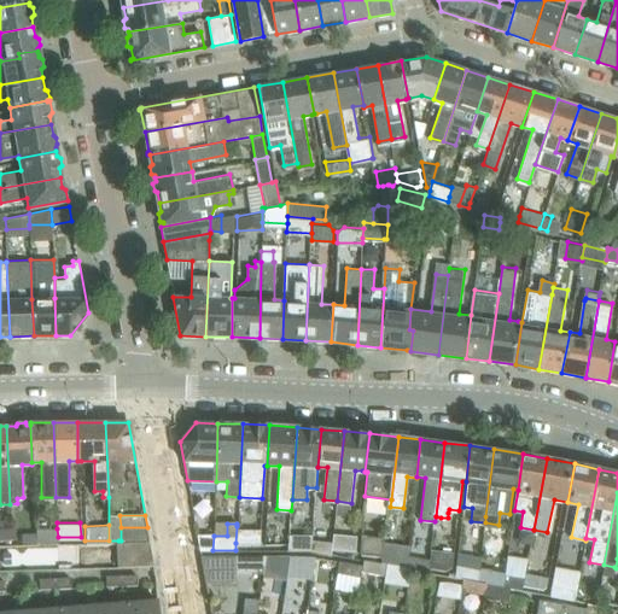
[(260,543),(261,527),(237,526),(235,543),(260,543)]
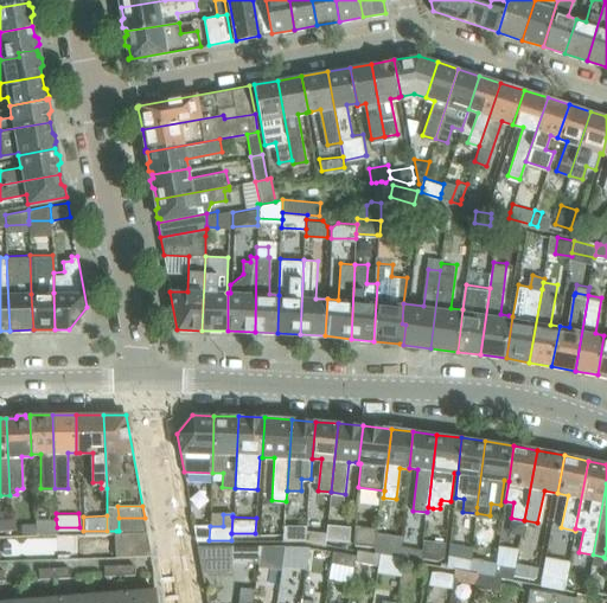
[(13,518),(0,518),(0,528),(16,528),(13,518)]
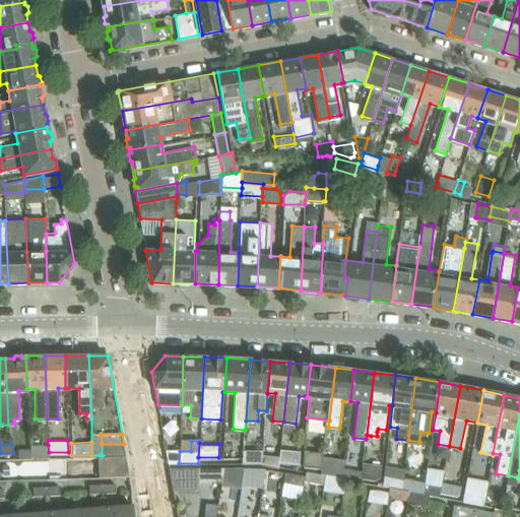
[(102,455),(126,454),(124,444),(102,444),(102,455)]
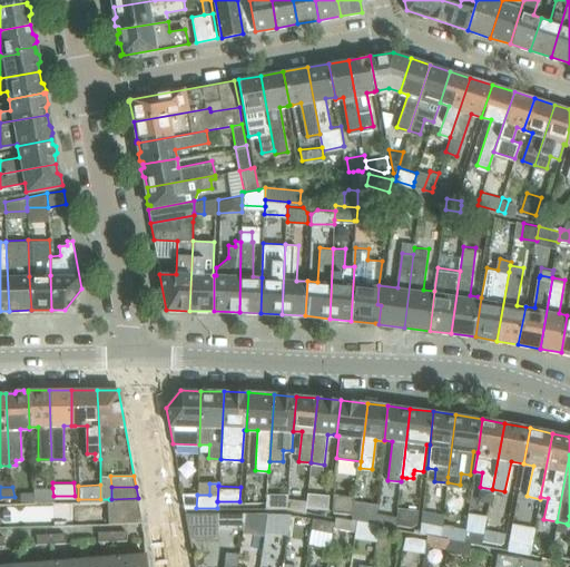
[(35,488),(35,491),(36,500),(53,499),(53,496),(52,488),(35,488)]
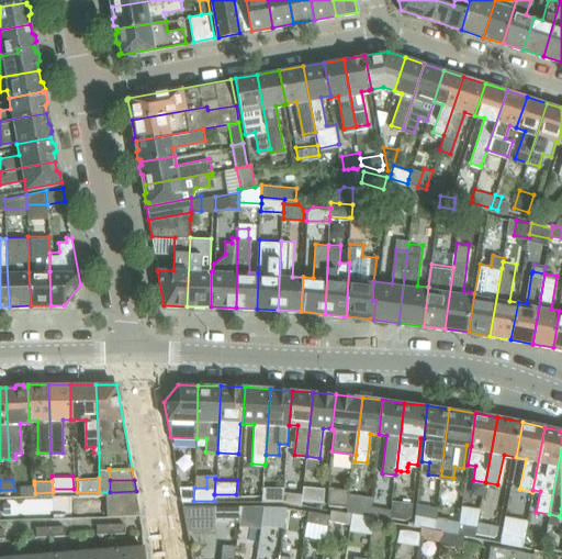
[(21,494),(35,493),(34,484),(21,484),(21,494)]
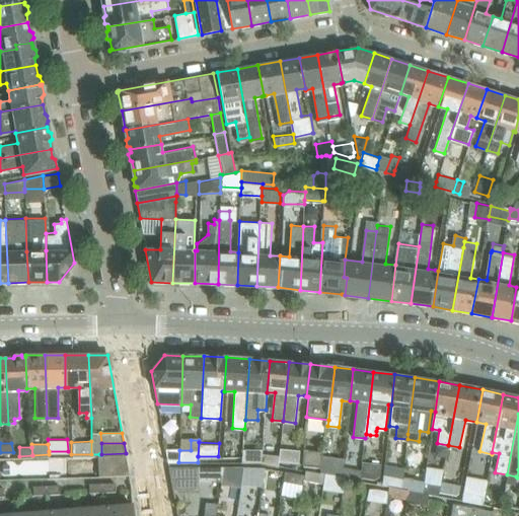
[(280,459),(281,448),(280,447),(279,455),(263,453),(262,462),(278,465),(279,459),(280,459)]
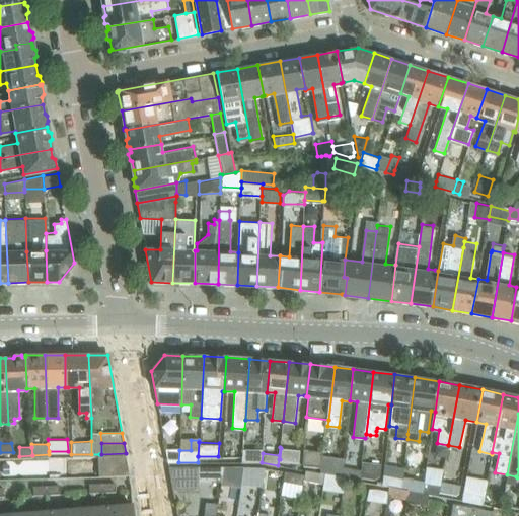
[(242,456),(242,462),(262,462),(263,453),(263,448),(243,448),(242,456)]
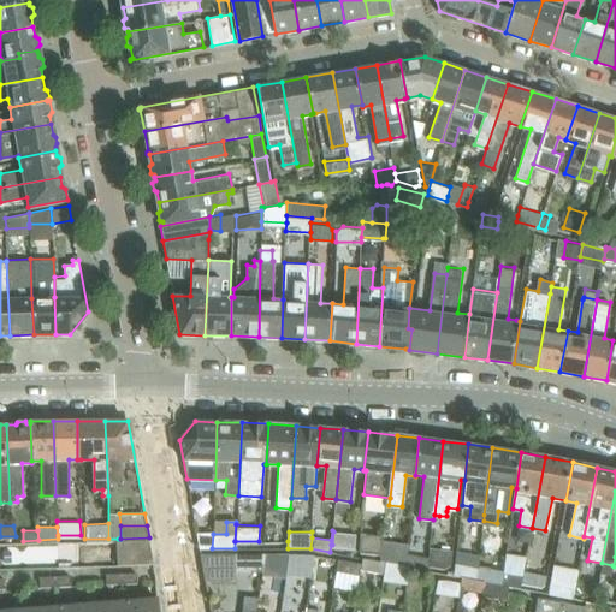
[(355,533),(333,532),(332,545),(353,547),(355,533)]
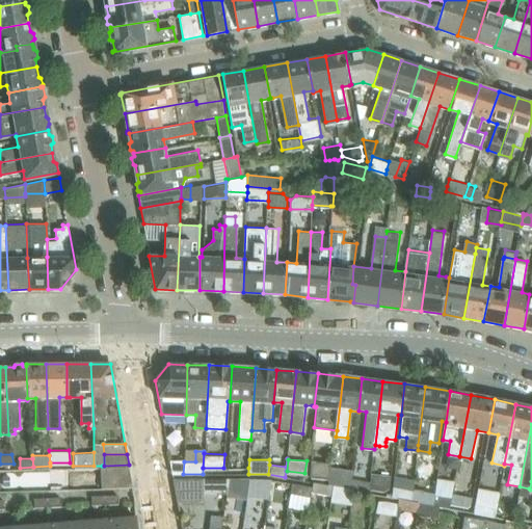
[(184,460),(169,460),(171,474),(183,474),(184,461),(184,460)]
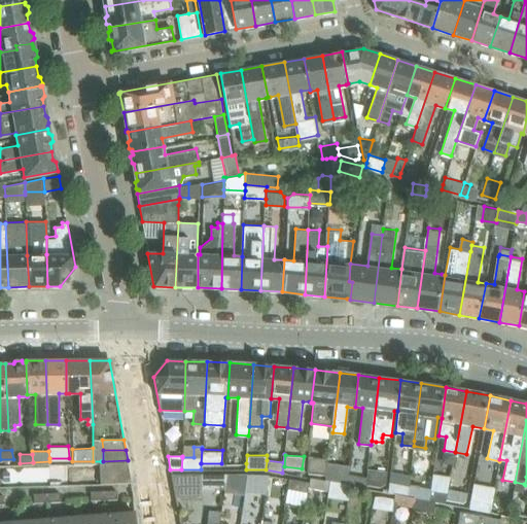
[(307,456),(306,473),(327,475),(328,466),(328,462),(329,458),(307,456)]
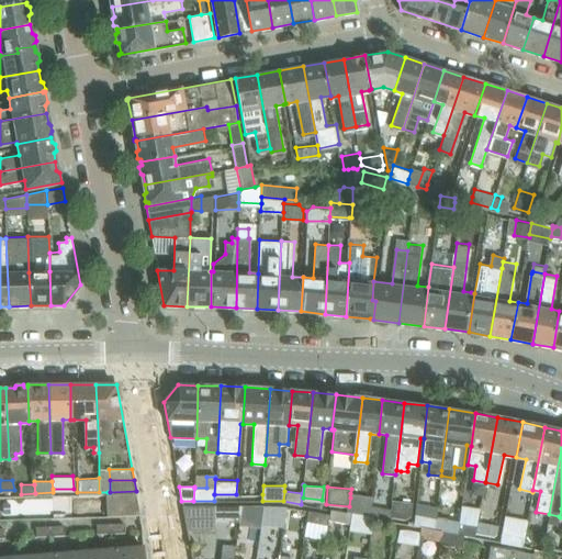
[(139,514),(136,491),(110,492),(108,492),(109,515),(139,514)]
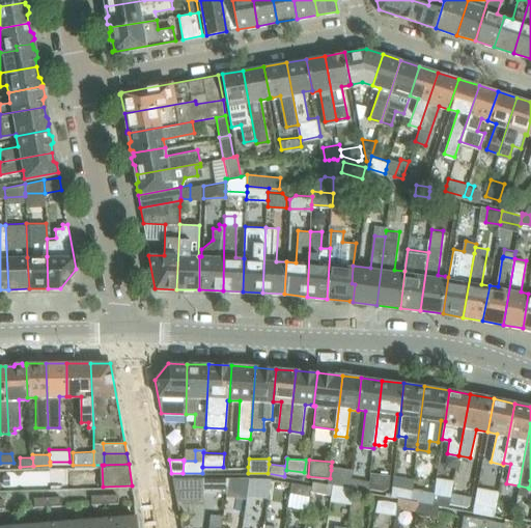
[(330,478),(329,484),(331,484),(351,489),(352,477),(352,473),(331,470),(330,478)]
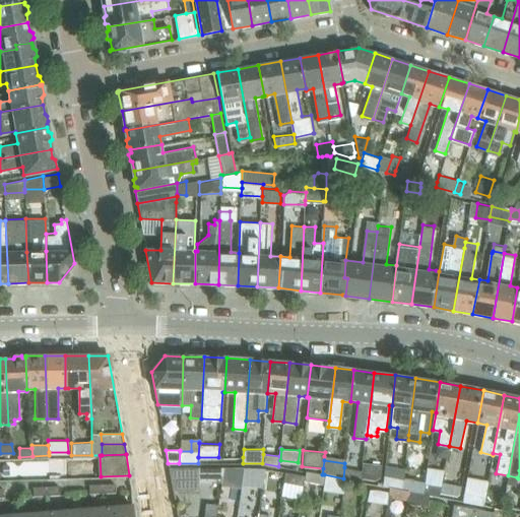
[(362,477),(365,477),(377,479),(381,476),(382,464),(364,462),(363,471),(362,477)]
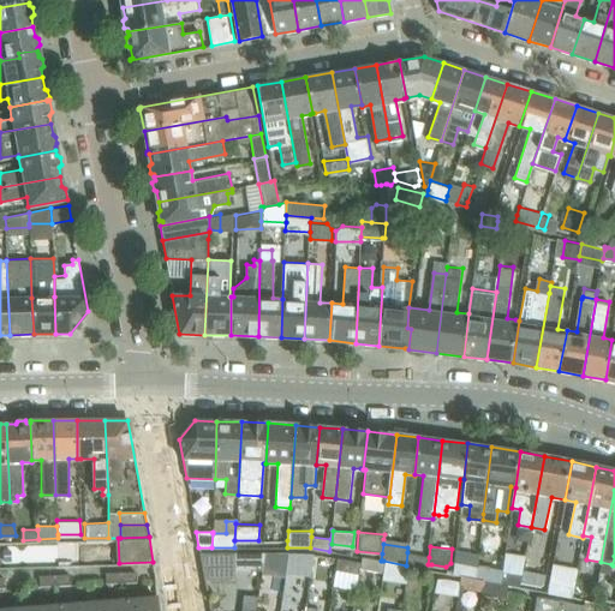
[(453,574),(461,576),(477,579),(479,564),(479,553),(455,550),(453,574)]
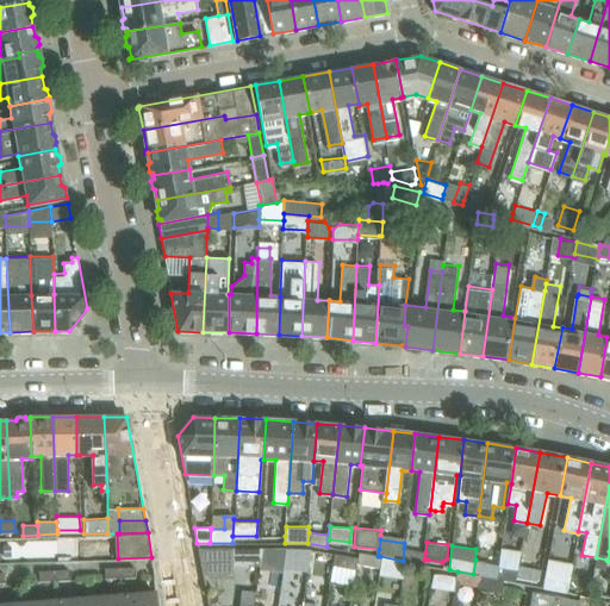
[(285,548),(285,547),(261,548),(257,570),(281,573),(285,548)]
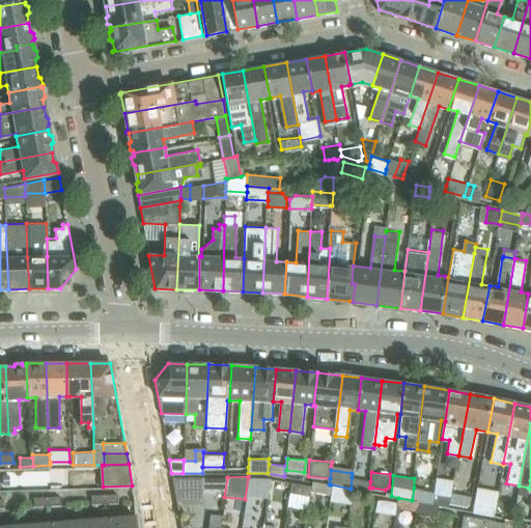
[(202,477),(172,477),(176,501),(203,501),(202,477)]
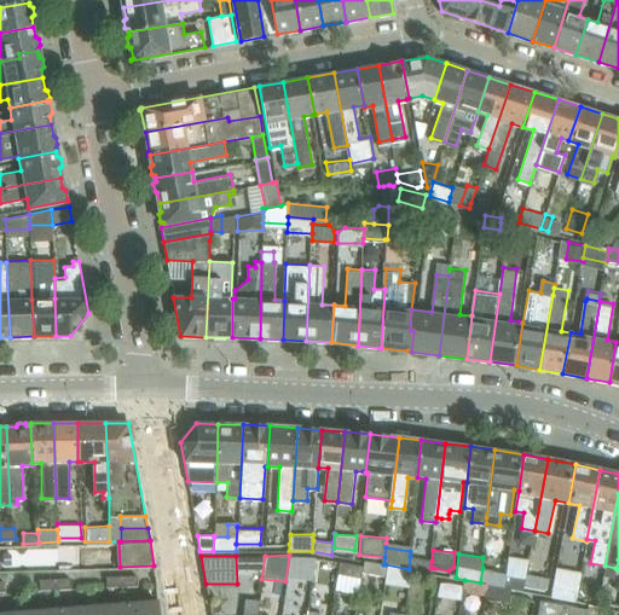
[(421,558),(420,572),(433,574),(434,568),(431,568),(432,561),(421,558)]
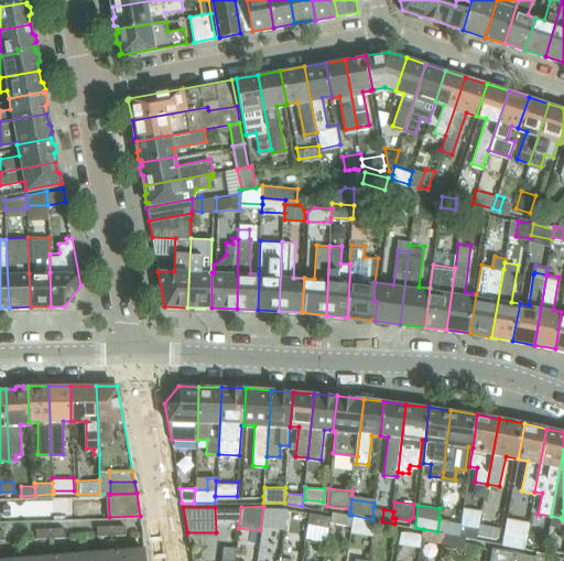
[(329,526),(331,521),(332,515),(308,511),(307,522),(329,526)]
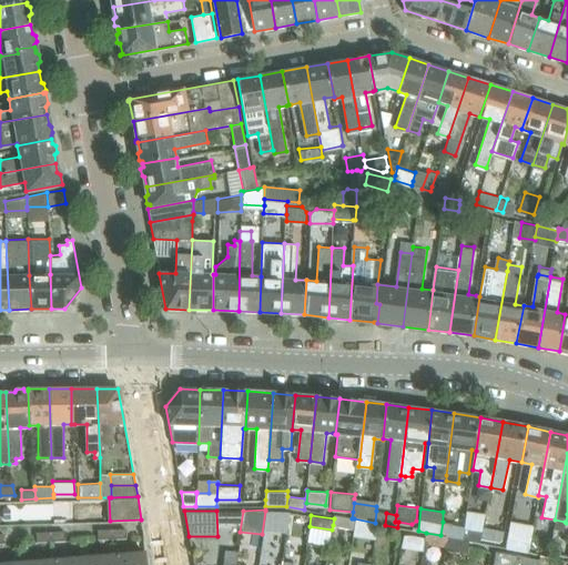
[(335,515),(334,518),(333,525),(353,530),(354,518),(352,518),(335,515)]
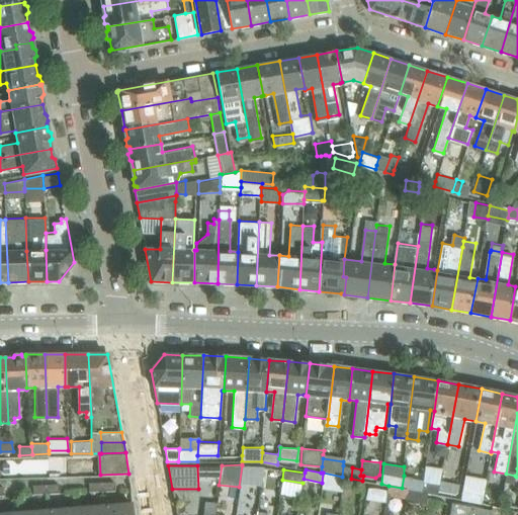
[(506,474),(504,483),(513,485),(515,476),(506,474)]
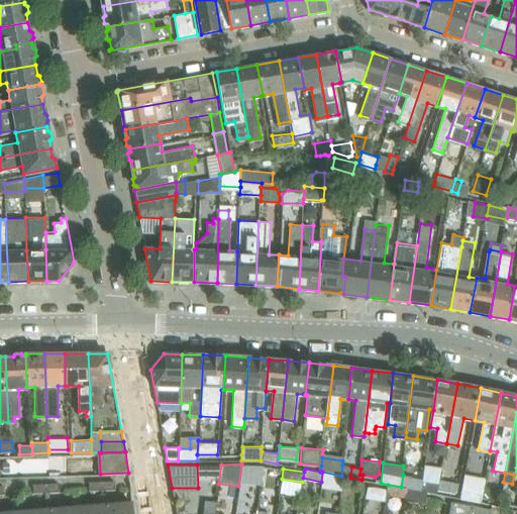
[(423,479),(403,475),(401,487),(408,489),(421,491),(423,479)]
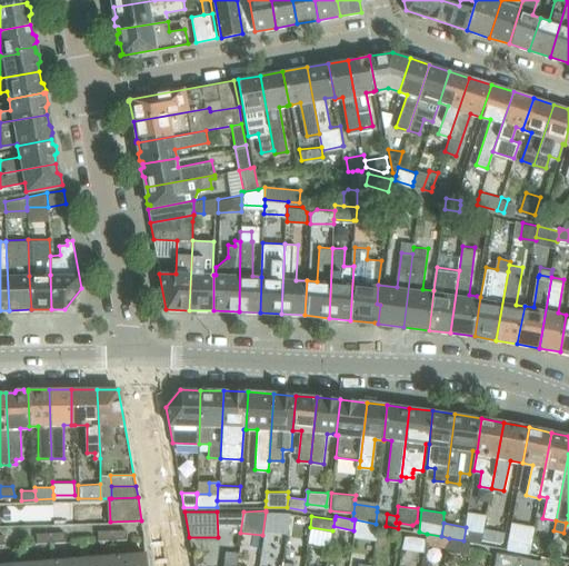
[(485,530),(482,538),(501,542),(503,540),(506,530),(485,526),(485,530)]
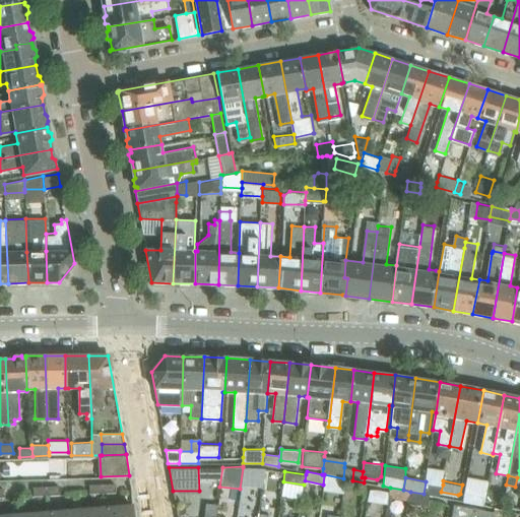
[(424,494),(430,495),(440,497),(441,492),(443,485),(426,481),(424,494)]
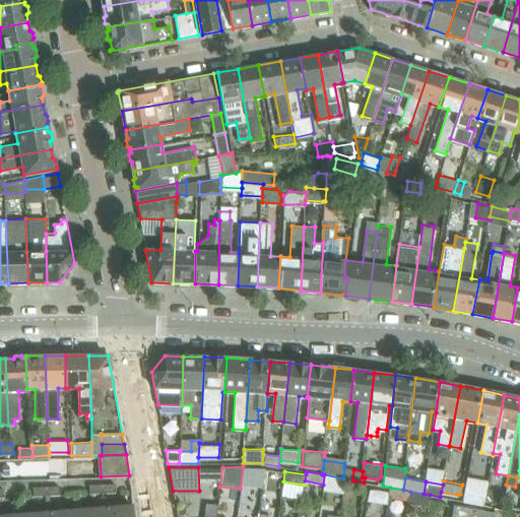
[(484,494),(465,491),(463,501),(482,504),(484,494)]
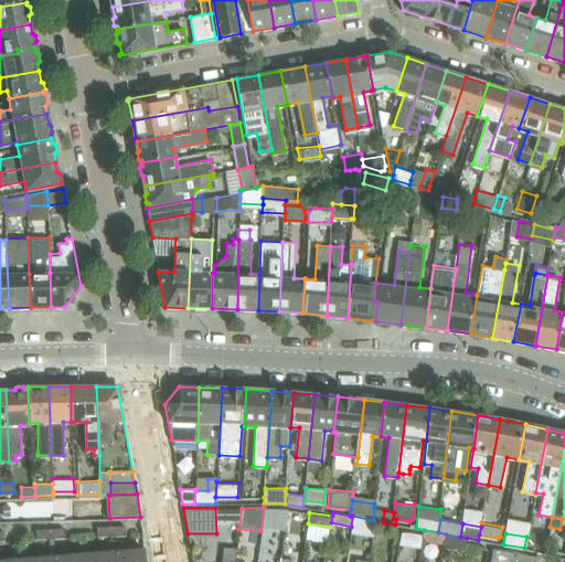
[(467,538),(460,537),(446,534),(444,547),(465,550),(466,542),(467,538)]
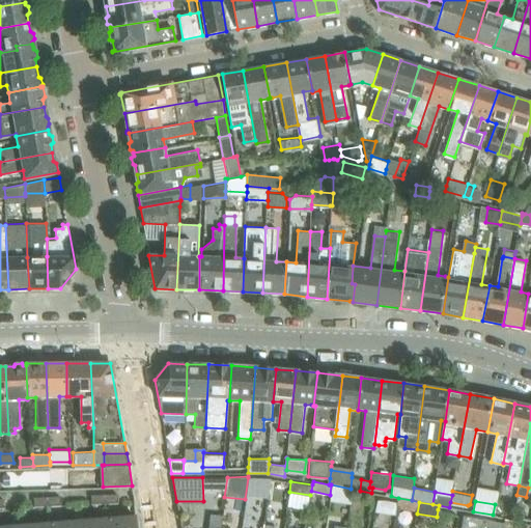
[(463,515),(460,527),(481,527),(483,518),(463,515)]
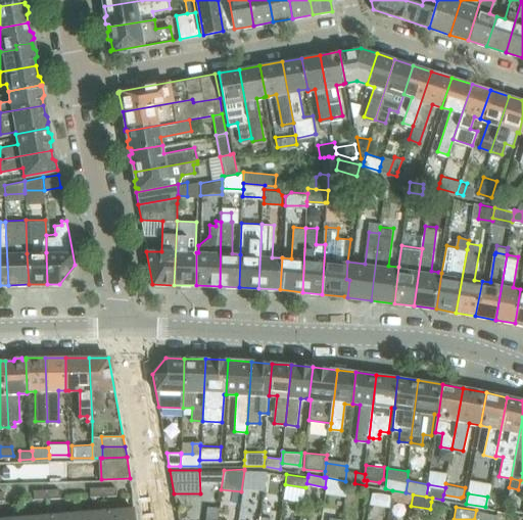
[(77,512),(77,519),(134,519),(133,508),(77,512)]
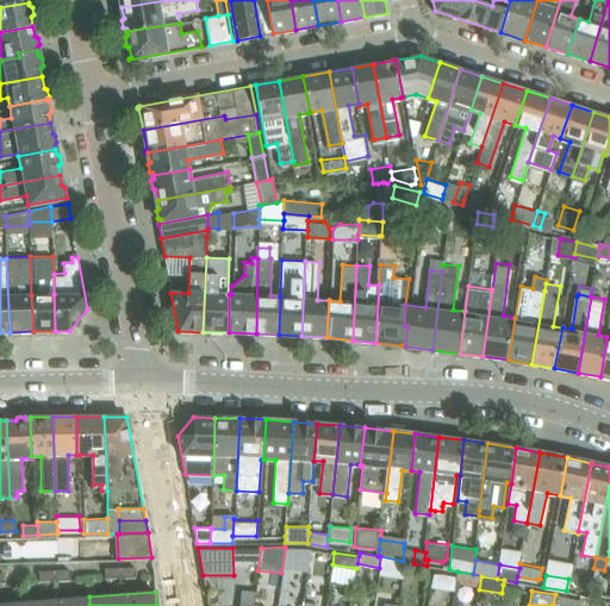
[(251,605),(277,605),(278,598),(254,594),(251,605)]
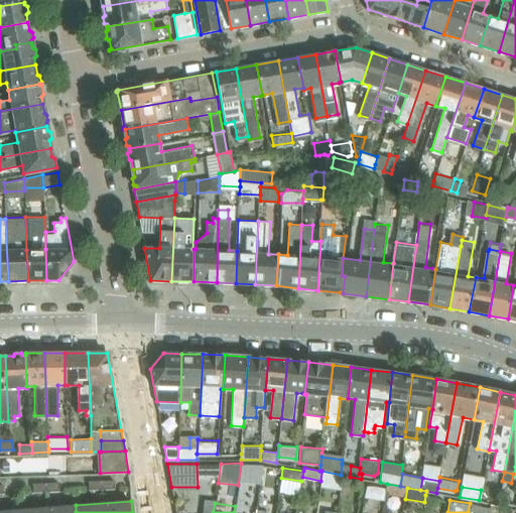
[(242,512),(255,512),(256,508),(257,506),(244,504),(242,512)]
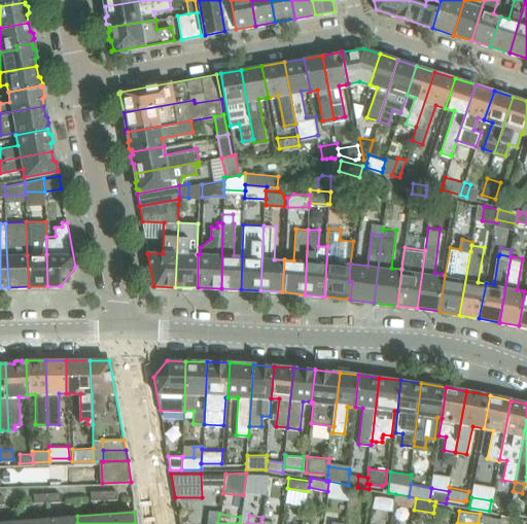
[(498,523),(500,519),(484,515),(482,523),(498,523)]
